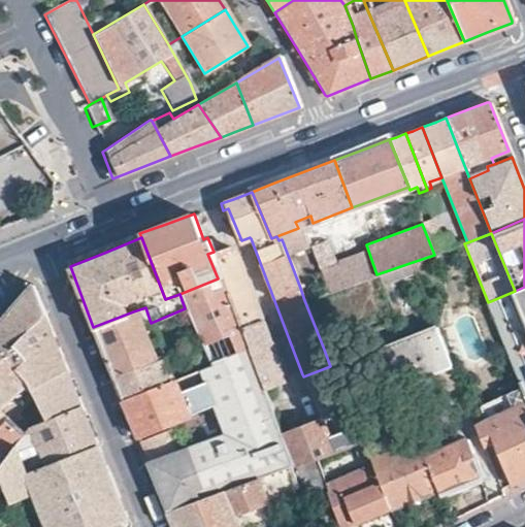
[(309,245),(315,258),(330,251),(326,238),(309,245)]
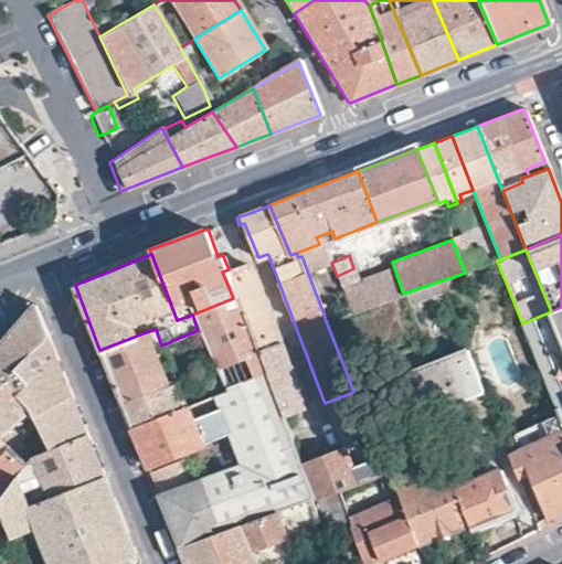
[(351,314),(403,294),(392,262),(389,263),(390,266),(358,278),(353,268),(337,276),(343,294),(351,314)]
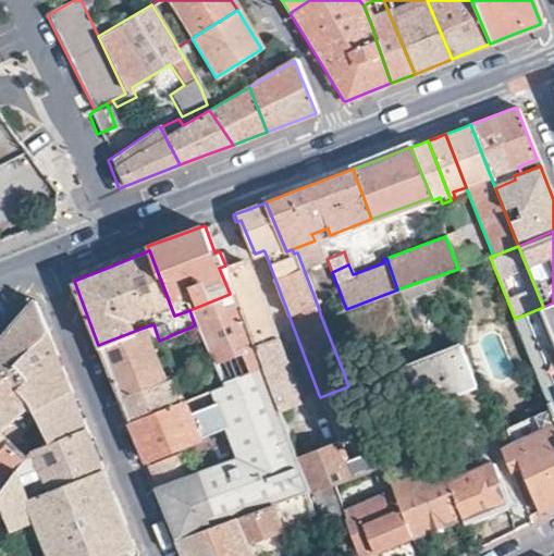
[(219,268),(230,294),(251,347),(275,337),(250,269),(242,259),(225,266),(219,268)]
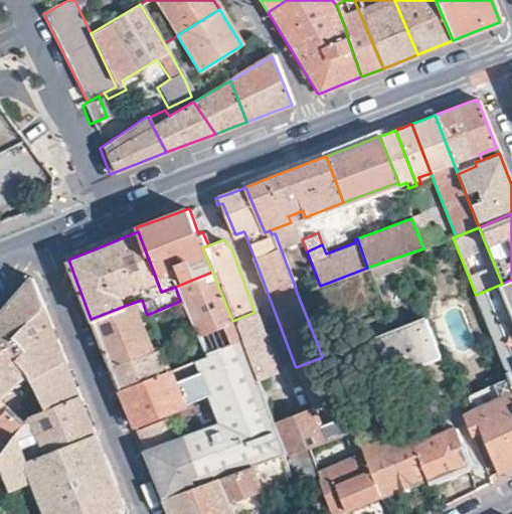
[(308,290),(320,286),(313,268),(302,272),(308,290)]
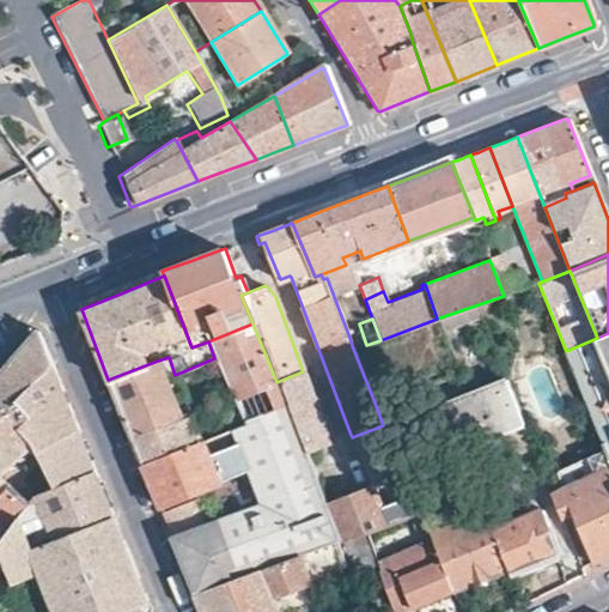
[(214,358),(242,425),(287,408),(276,382),(253,323),(208,341),(214,358)]
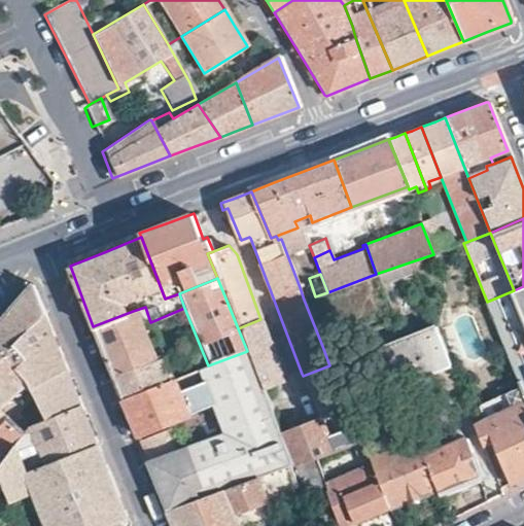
[(0,409),(21,382),(38,412),(66,369),(31,281),(0,317),(0,409)]
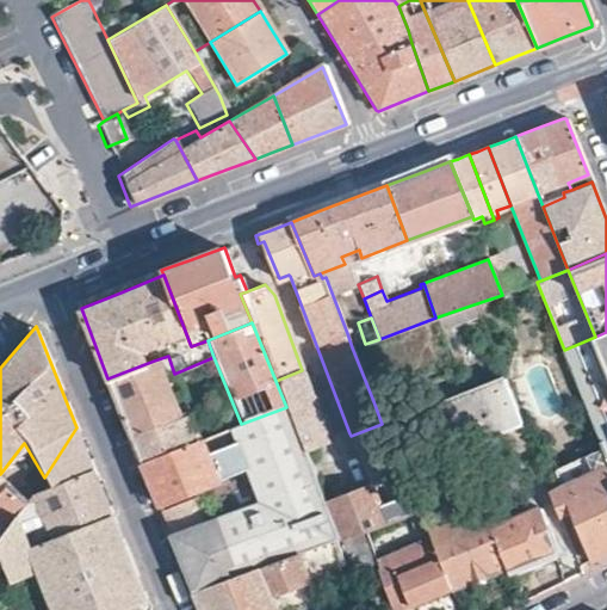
[(564,350),(605,453),(606,460),(606,332),(595,337),(564,350)]
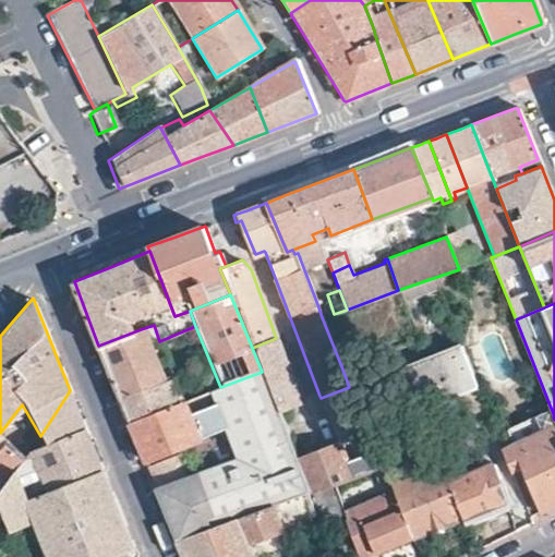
[(115,386),(129,423),(182,401),(173,378),(164,382),(141,329),(98,346),(115,386)]
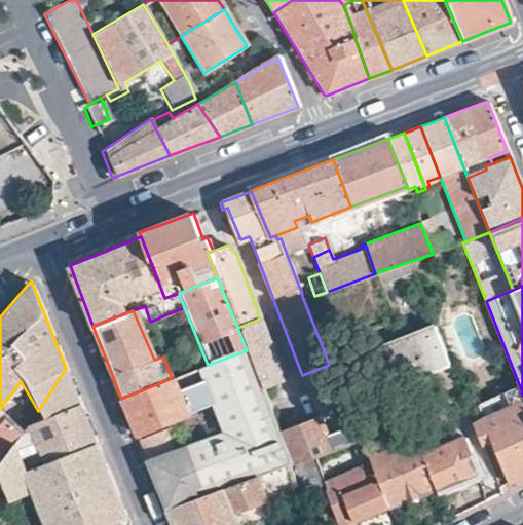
[(260,319),(237,328),(247,350),(262,388),(281,381),(261,322),(260,319)]
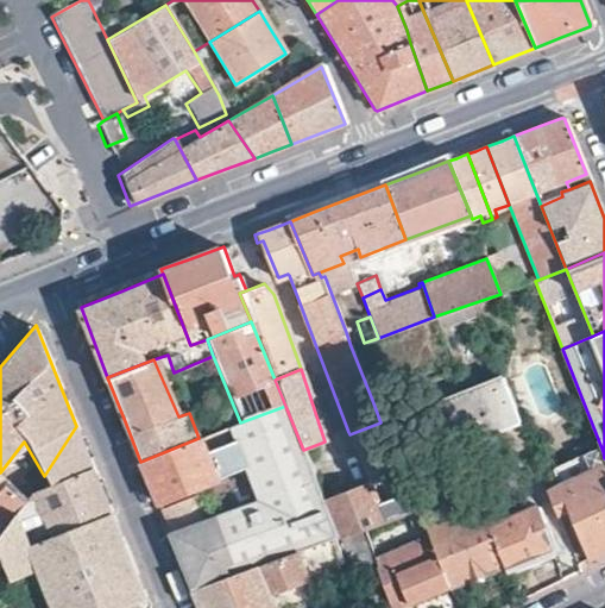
[(435,456),(518,422),(500,376),(417,411),(435,456)]
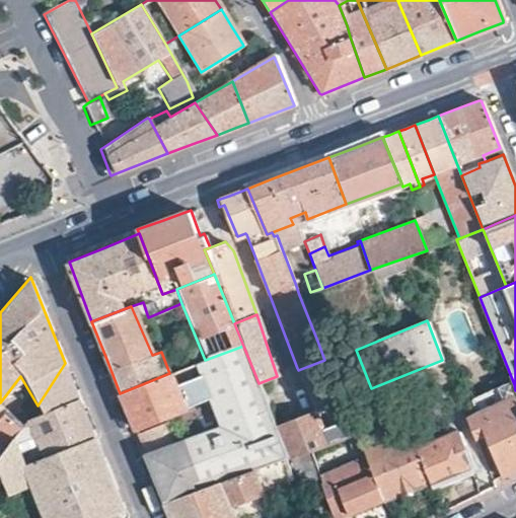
[(182,442),(145,456),(150,469),(164,504),(228,482),(252,472),(285,461),(289,459),(275,424),(259,383),(243,346),(205,360),(196,363),(210,400),(220,429),(182,442)]
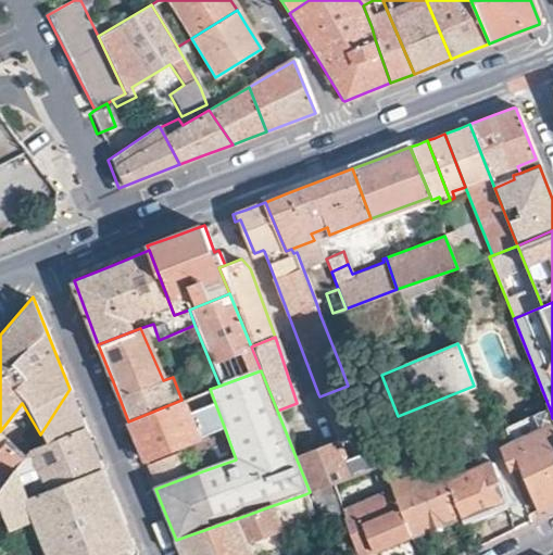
[(335,439),(364,428),(348,386),(319,396),(335,439)]
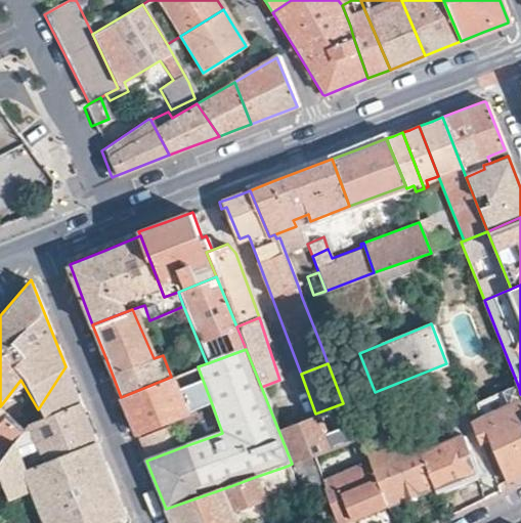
[(0,479),(96,442),(80,402),(66,366),(38,409),(28,423),(22,434),(0,462),(0,479)]
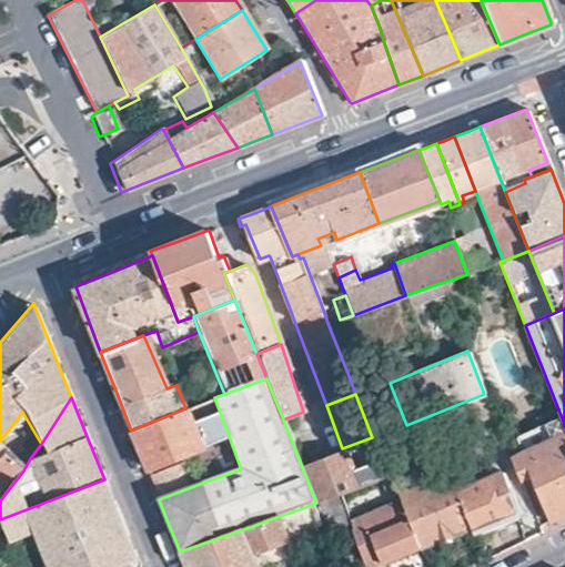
[(214,397),(185,408),(202,449),(230,438),(214,397)]
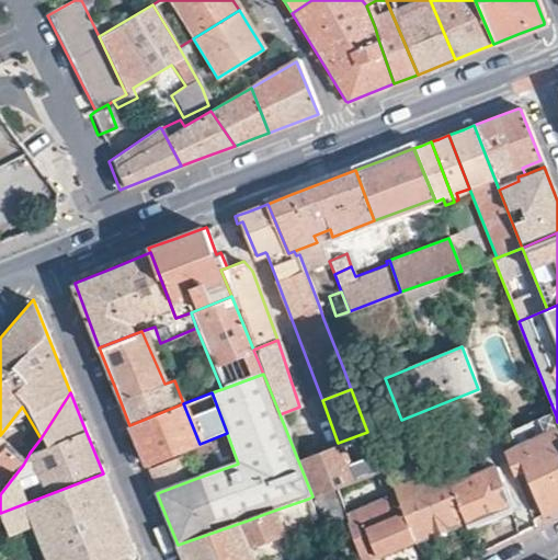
[(183,403),(129,425),(137,443),(145,465),(195,445),(200,444),(183,403)]
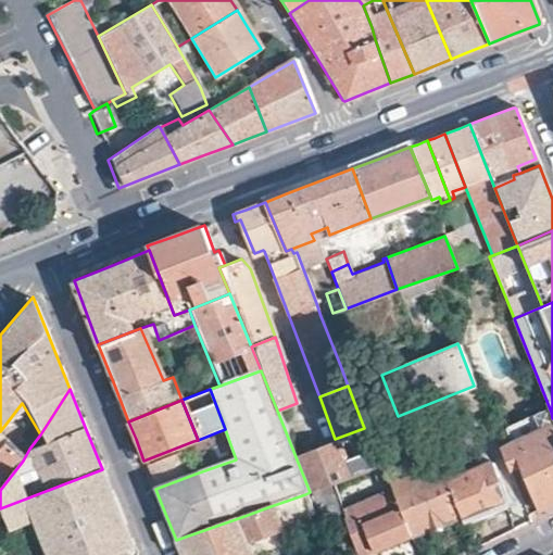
[(511,445),(499,450),(506,470),(515,466),(517,469),(519,468),(536,513),(552,503),(552,418),(551,412),(505,430),(511,445)]
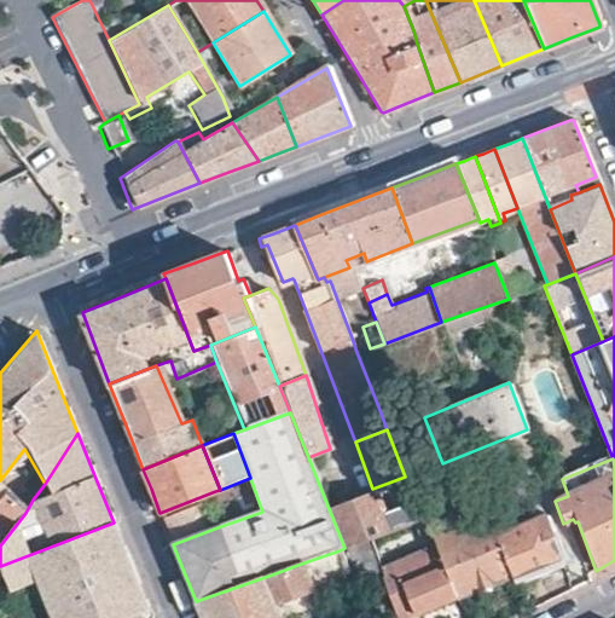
[(344,548),(369,539),(408,525),(423,520),(405,477),(372,489),(328,506),(344,548)]
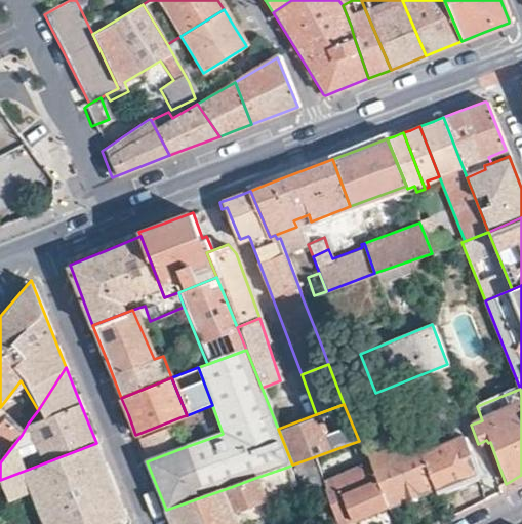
[(223,434),(212,405),(187,415),(183,416),(188,432),(181,435),(185,447),(223,434)]
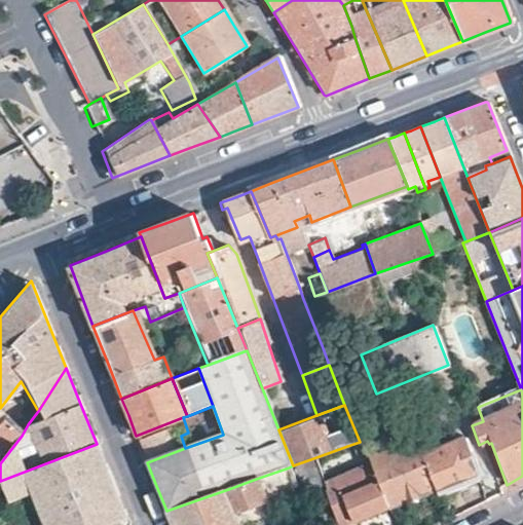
[(0,488),(3,488),(0,481),(0,463),(22,436),(0,413),(0,488)]
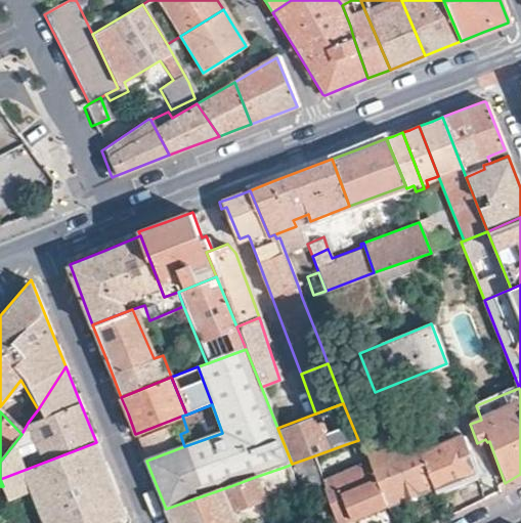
[(366,461),(384,505),(432,484),(420,453),(410,432),(362,451),(366,461)]
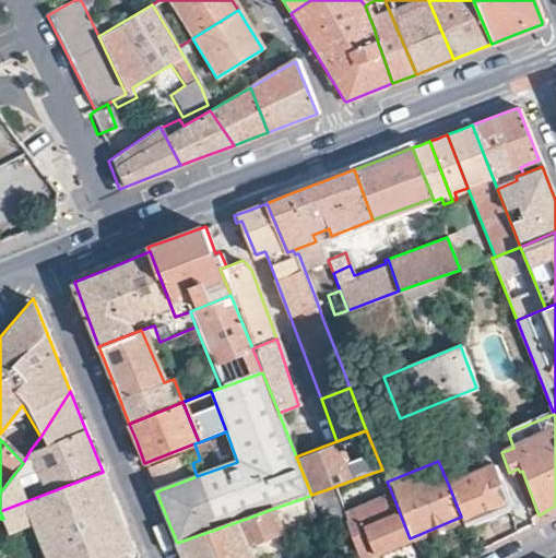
[(448,484),(461,517),(464,524),(472,524),(506,509),(509,505),(493,464),(448,484)]
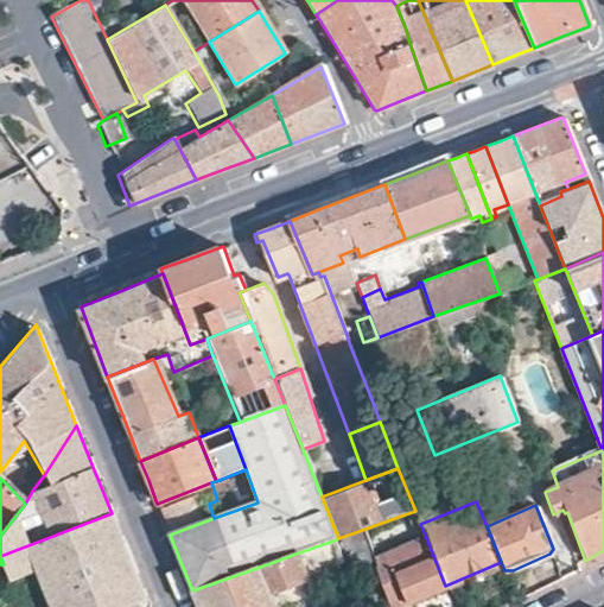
[(415,511),(401,516),(406,528),(419,522),(415,511)]
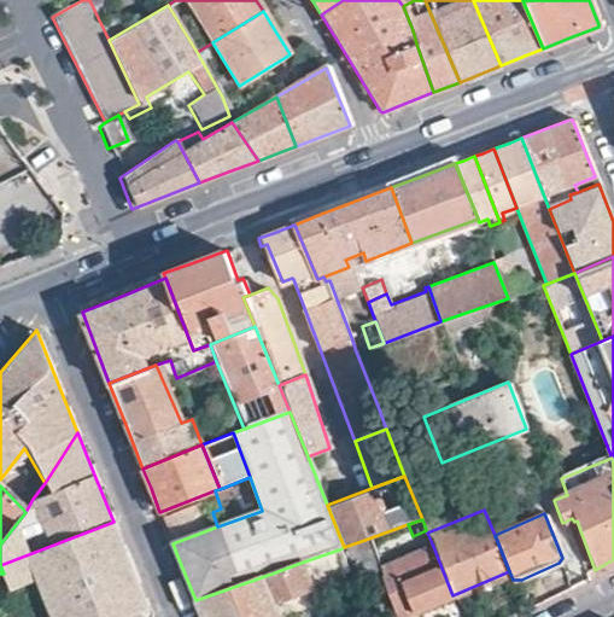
[(36,575),(51,616),(126,616),(147,609),(135,576),(132,566),(113,522),(0,565),(4,574),(7,586),(36,575)]
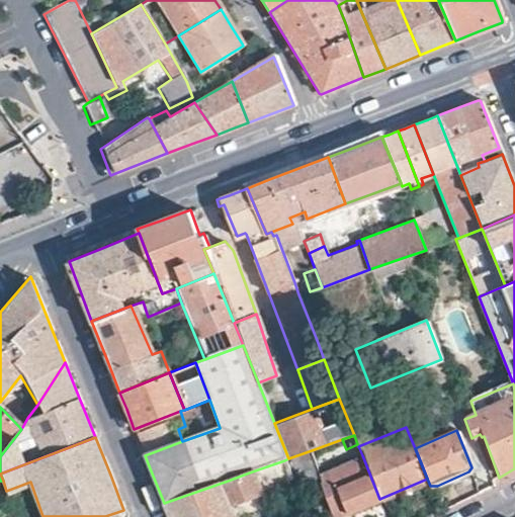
[(296,492),(319,485),(321,484),(318,475),(309,451),(288,458),(284,460),(296,492)]
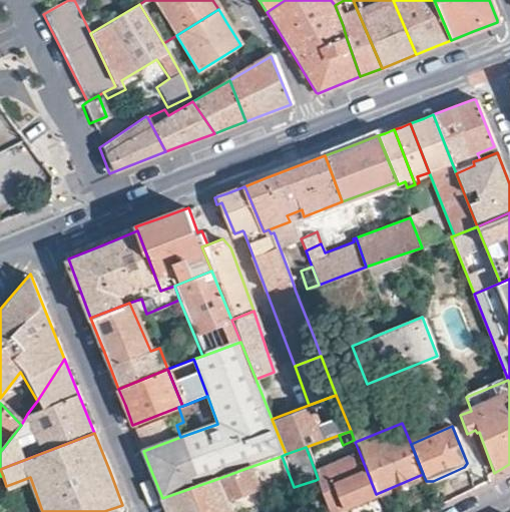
[(338,511),(376,494),(359,451),(315,470),(318,479),(316,480),(328,511),(338,511)]
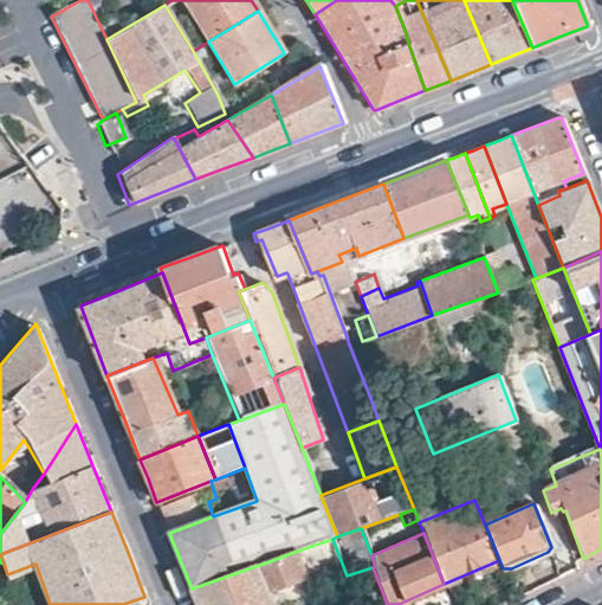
[(266,562),(282,604),(285,604),(318,591),(306,558),(298,561),(295,552),(266,562)]
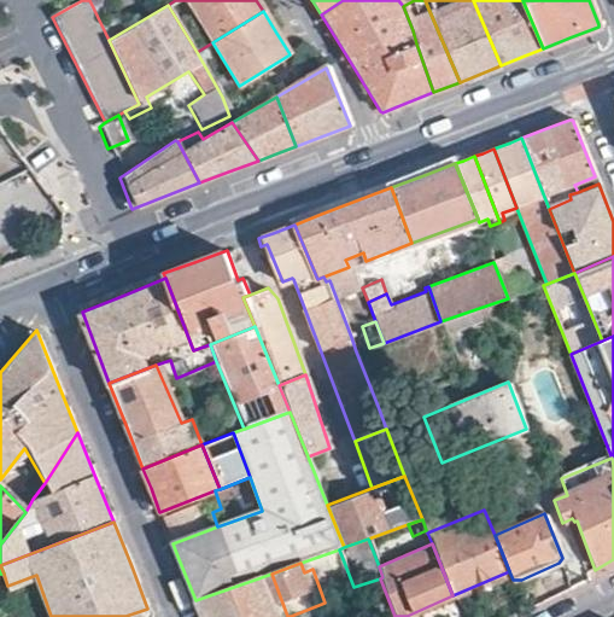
[(196,600),(202,616),(287,616),(272,574),(196,600)]
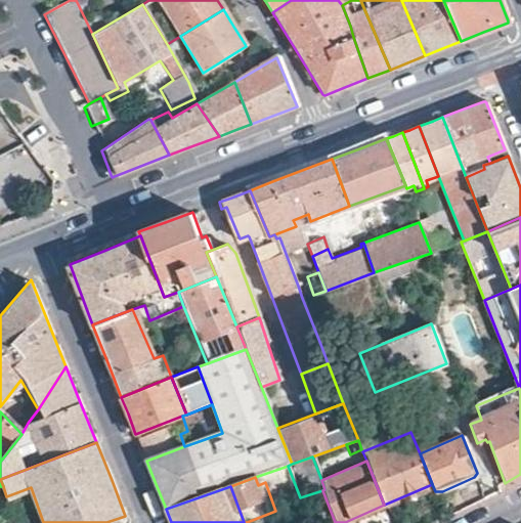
All buildings are outlined.
